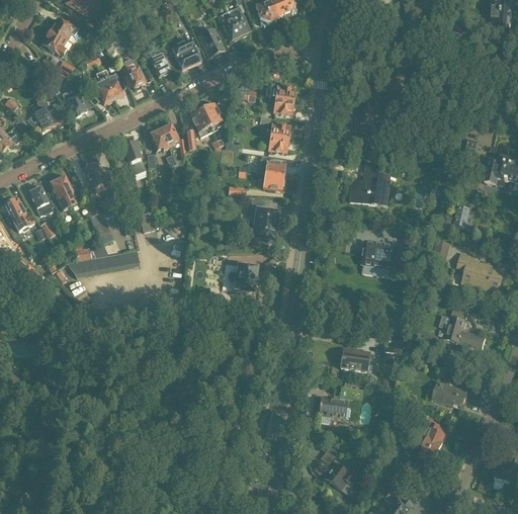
[(67,0),(66,1),(85,13),(91,3),(99,8),(103,1),(101,0),(67,0)]
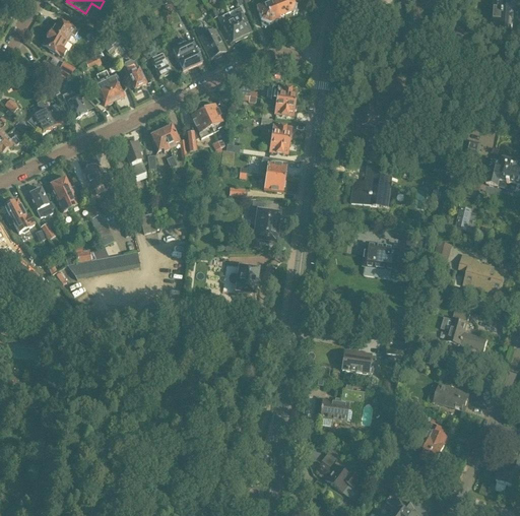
[(265,25),(268,24),(269,22),(279,18),(278,16),(272,0),(256,7),(261,19),(260,21),(262,24),(265,25)]
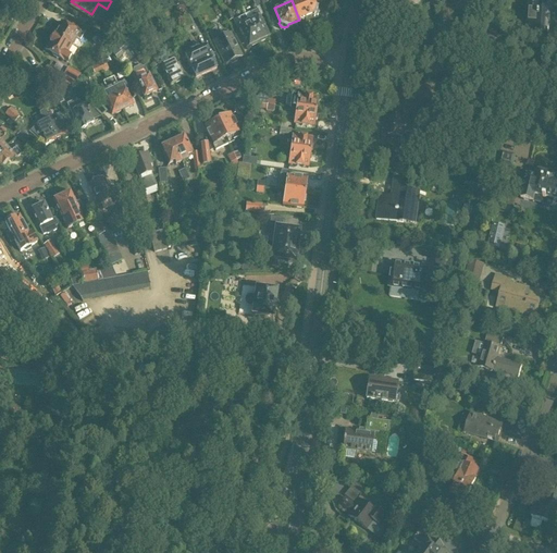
[(313,13),(317,11),(319,8),(317,3),(314,2),(313,0),(292,0),(298,17),(311,12),(313,13)]
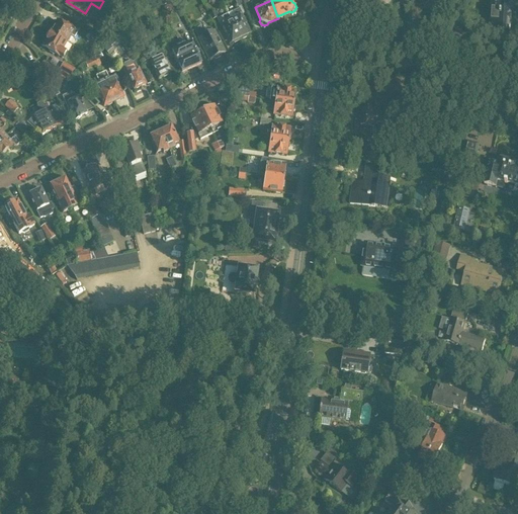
[(513,9),(514,0),(493,0),(491,27),(499,27),(499,31),(509,32),(509,27),(507,27),(509,8),(513,9)]
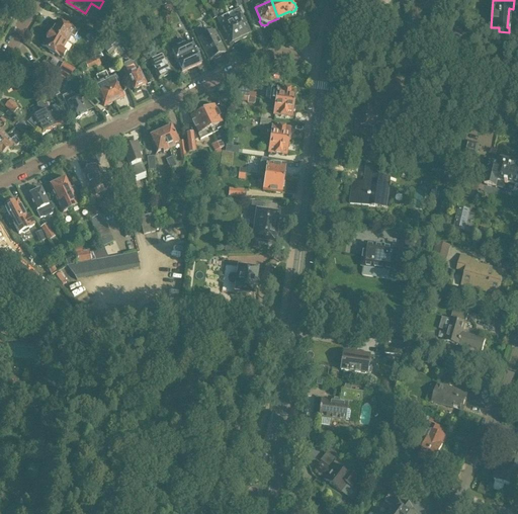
[(242,12),(239,6),(235,8),(234,7),(228,10),(231,17),(240,36),(247,33),(246,32),(250,30),(241,13),(242,12)]
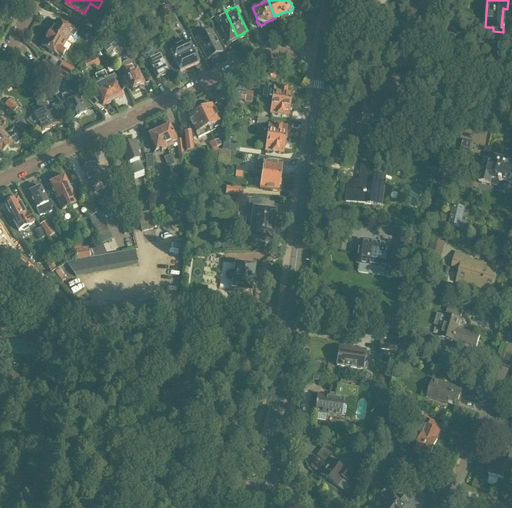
[(237,36),(228,17),(225,10),(218,13),(219,14),(214,16),(217,23),(218,22),(227,40),(231,38),(231,39),(237,36)]
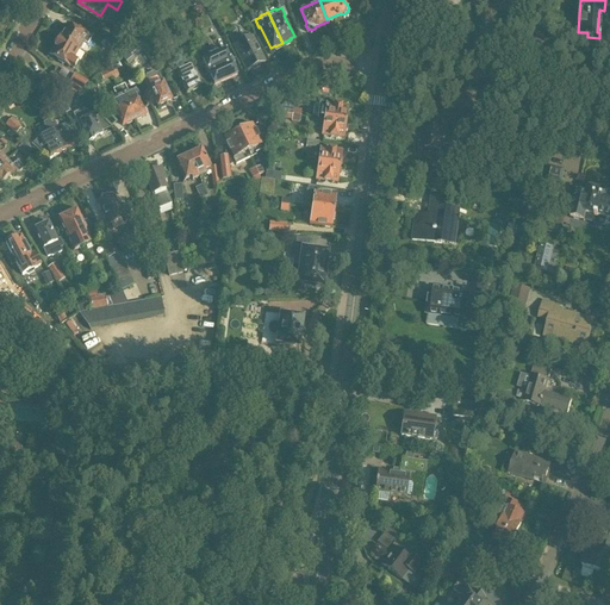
[(60,32),(58,35),(78,45),(82,37),(87,39),(91,35),(86,32),(86,31),(79,27),(79,29),(67,22),(63,27),(61,27),(60,30),(60,32)]
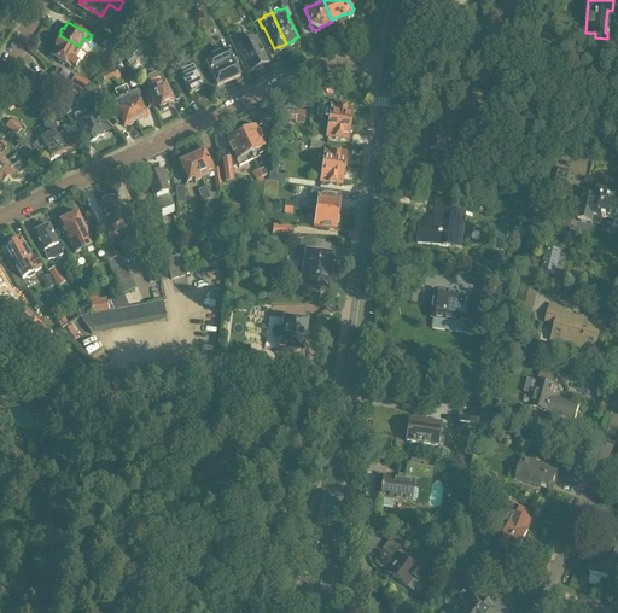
[(150,50),(159,44),(149,28),(140,35),(150,50)]
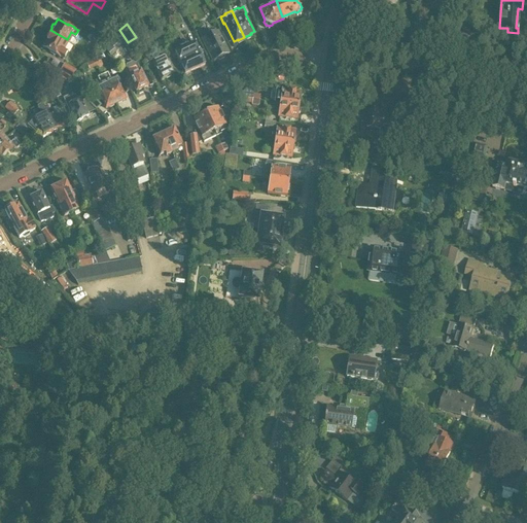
[(210,32),(207,31),(204,25),(198,27),(213,58),(217,56),(219,57),(224,55),(224,53),(229,50),(217,29),(210,32)]
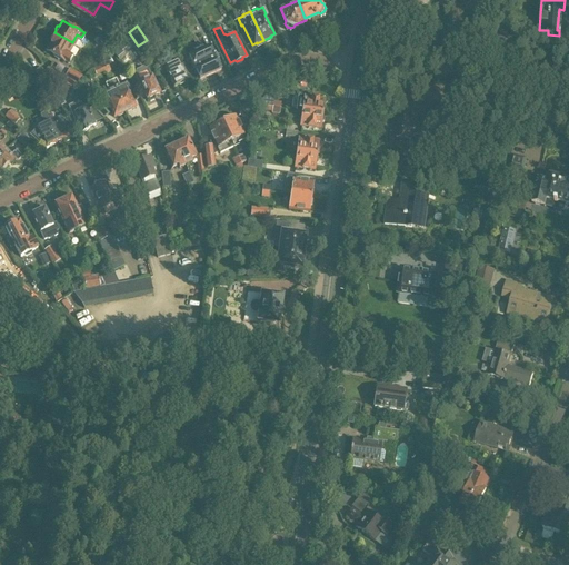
[(55,32),(55,33),(52,33),(51,35),(50,38),(51,39),(46,48),(65,58),(68,60),(72,52),(68,50),(72,42),(55,32)]
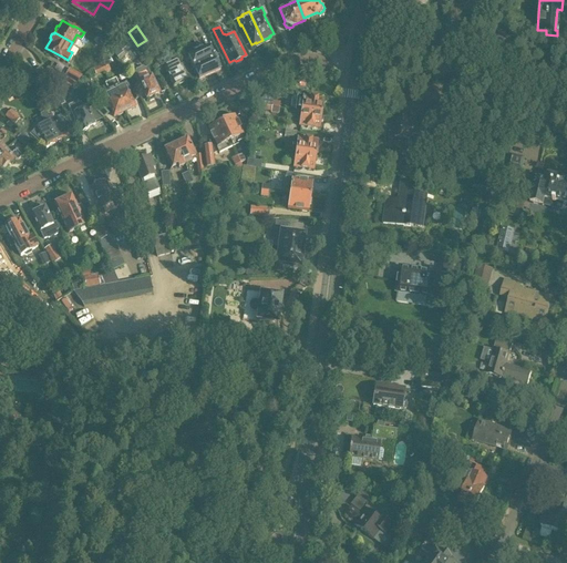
[(107,47),(112,40),(101,33),(96,40),(107,47)]
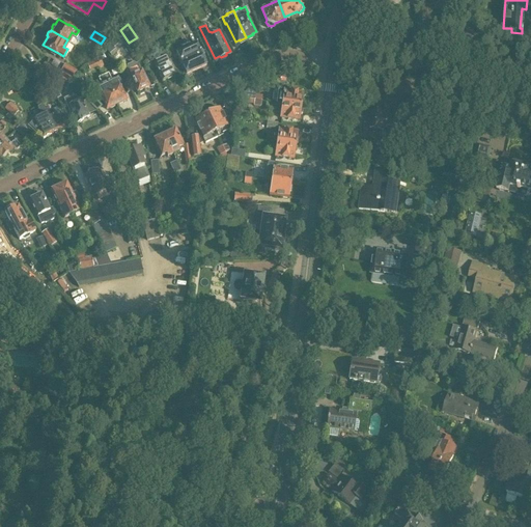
[(104,45),(111,53),(116,49),(115,47),(123,38),(118,32),(104,45)]
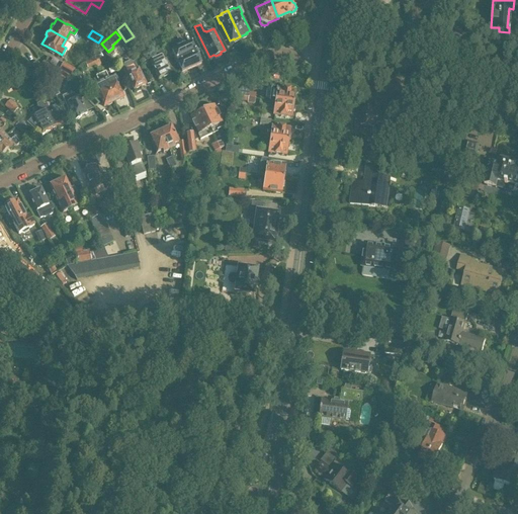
[(195,48),(190,39),(181,44),(192,66),(201,61),(198,56),(200,55),(196,47),(195,48)]
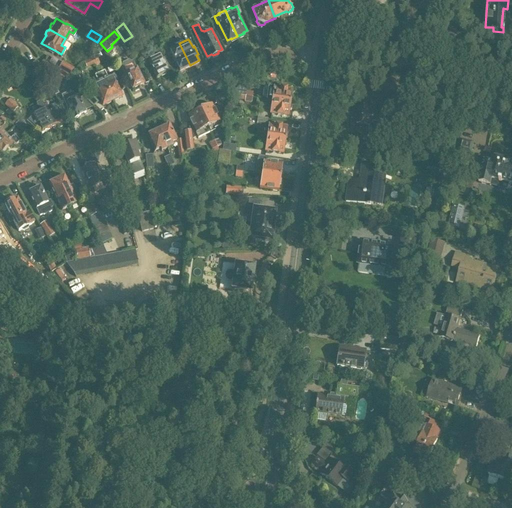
[(190,65),(179,43),(169,48),(173,56),(172,57),(175,65),(177,64),(180,70),(190,65)]
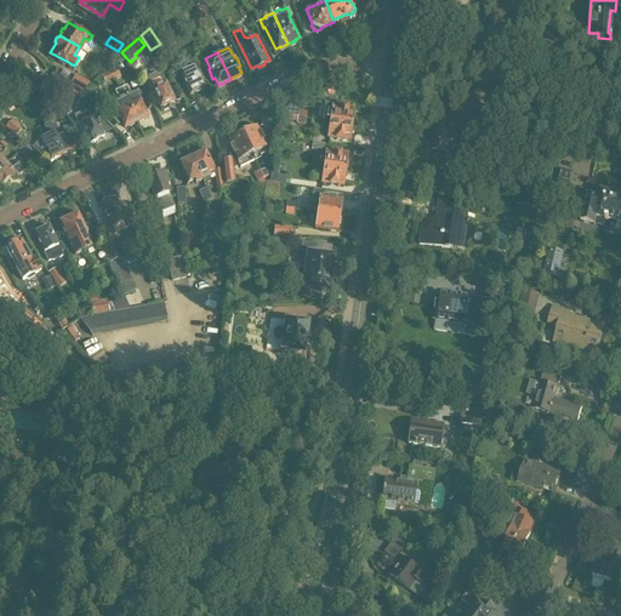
[(171,72),(178,69),(171,53),(165,57),(171,72)]
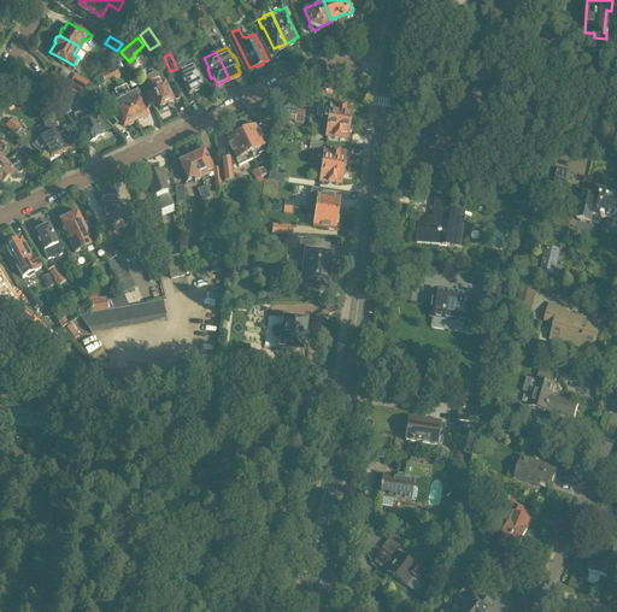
[(189,90),(204,84),(193,63),(178,70),(189,90)]
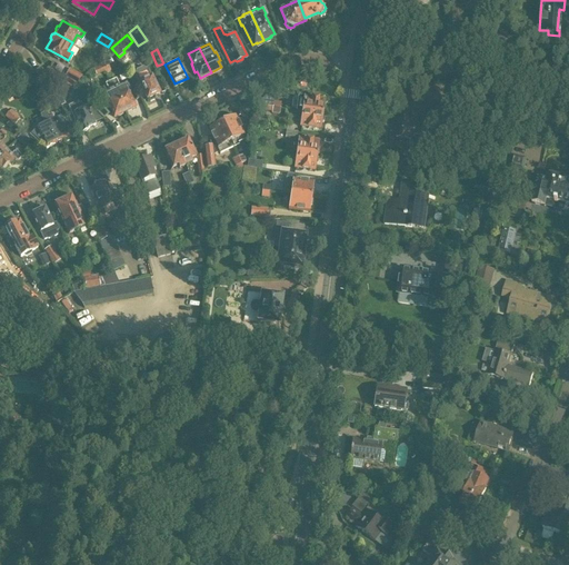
[(28,73),(33,69),(27,61),(21,66),(28,73)]
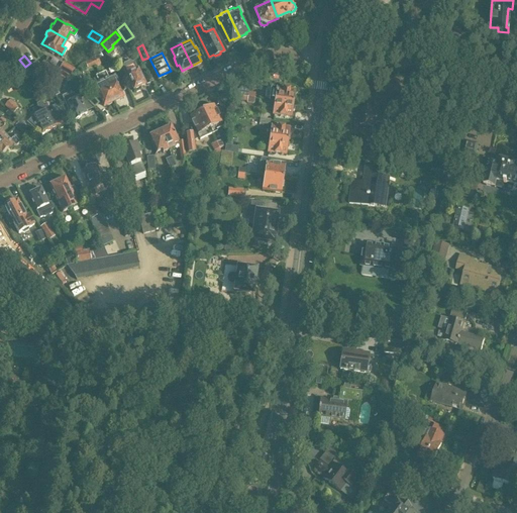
[(132,60),(130,58),(124,61),(123,64),(122,65),(133,88),(134,88),(136,89),(140,88),(140,85),(144,83),(133,59),(132,60)]
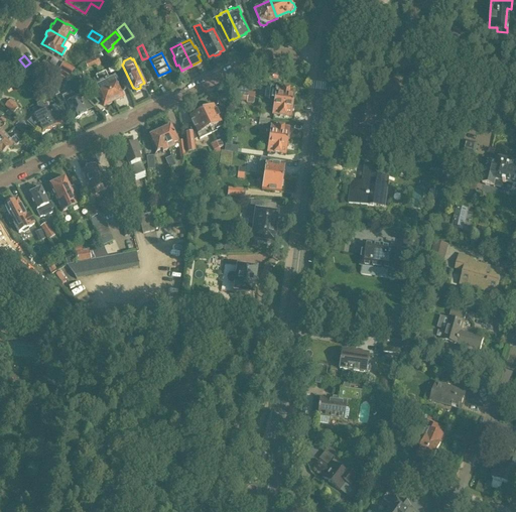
[(46,81),(51,77),(36,58),(31,62),(46,81)]
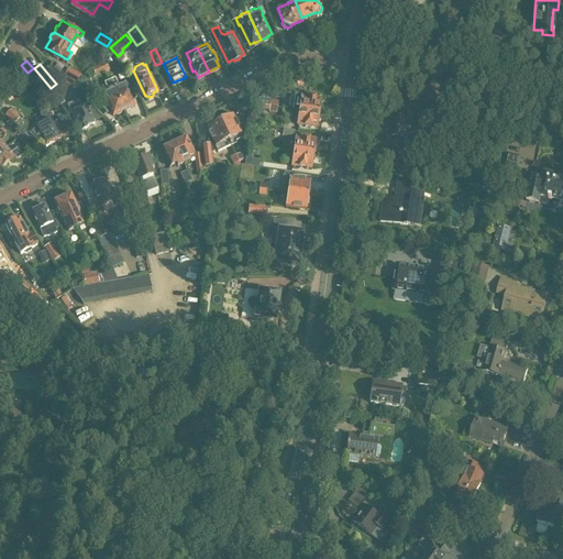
[(76,79),(80,73),(69,66),(65,73),(76,79)]
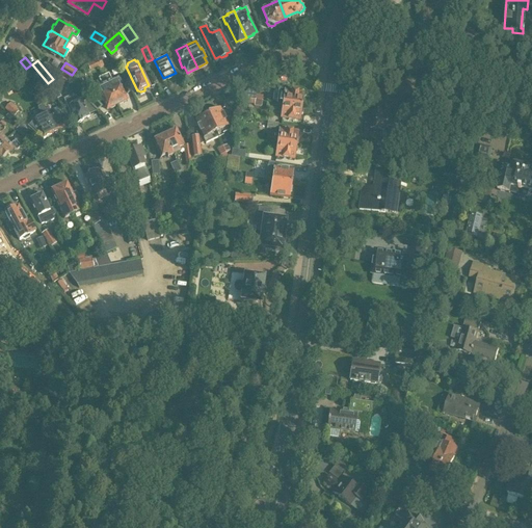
[(111,77),(108,71),(103,73),(116,102),(127,97),(121,82),(122,81),(118,74),(111,77)]
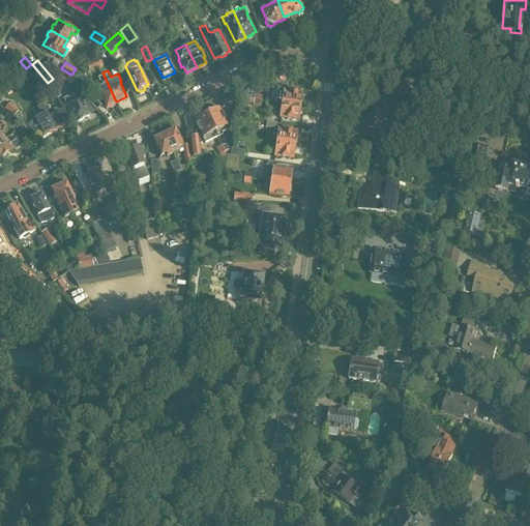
[(116,101),(102,72),(98,75),(101,81),(94,84),(97,91),(99,90),(106,106),(116,101)]
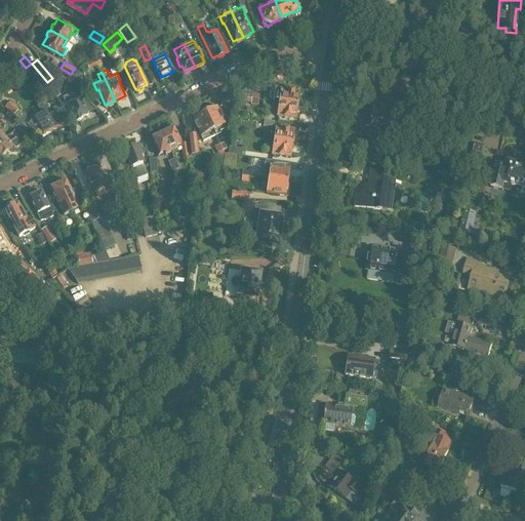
[(244,82),(243,85),(237,84),(236,93),(245,95),(258,97),(259,91),(252,90),(253,84),(244,82)]
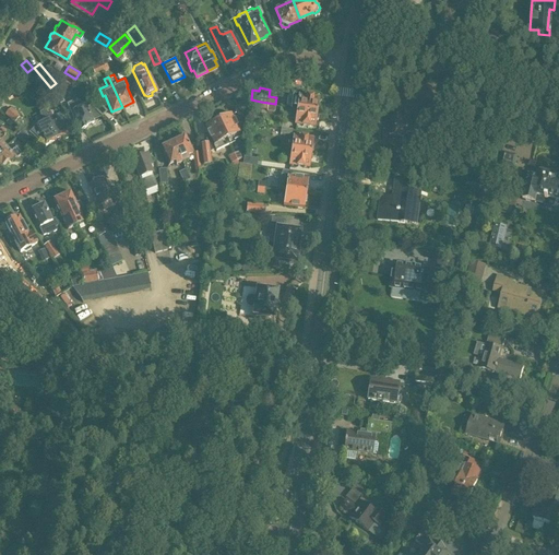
[(319,107),(319,102),(318,102),(319,94),(293,90),(290,105),(297,106),(317,108),(317,106),(319,107)]
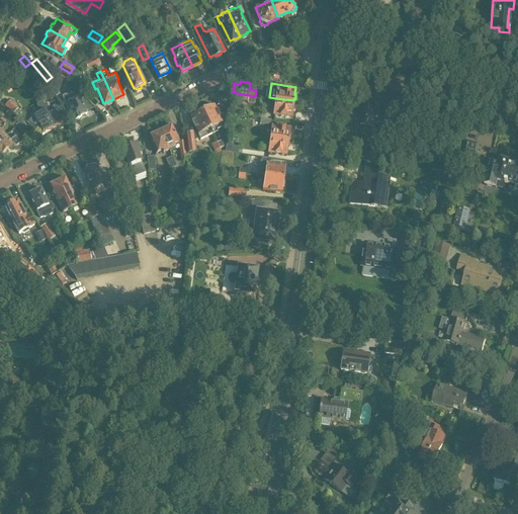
[(77,95),(74,92),(73,90),(68,93),(67,91),(62,94),(68,107),(70,106),(75,117),(80,115),(79,114),(87,110),(79,94),(77,95)]
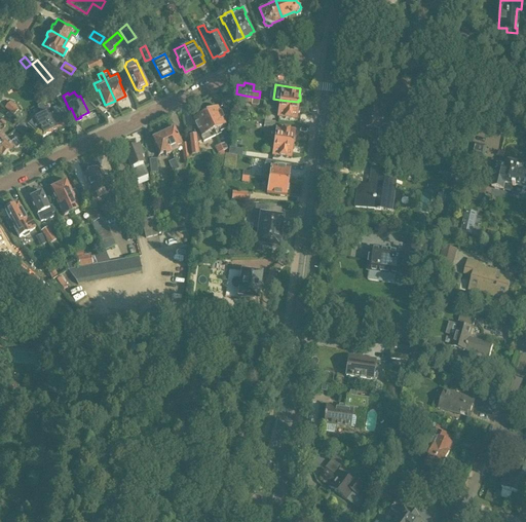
[(398,113),(405,96),(397,92),(389,112),(380,111),(381,108),(368,107),(366,123),(379,124),(380,123),(398,125),(399,113),(398,113)]
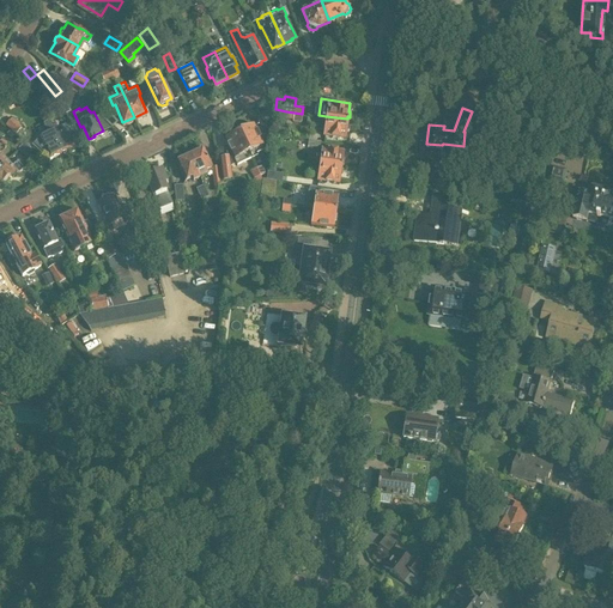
[(16,131),(22,125),(11,115),(6,121),(16,131)]
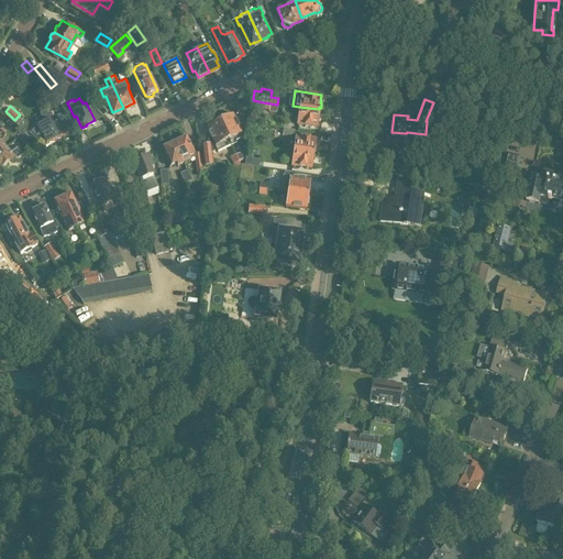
[(320,117),(320,111),(319,111),(319,109),(299,107),(297,122),(317,124),(318,117),(320,117)]
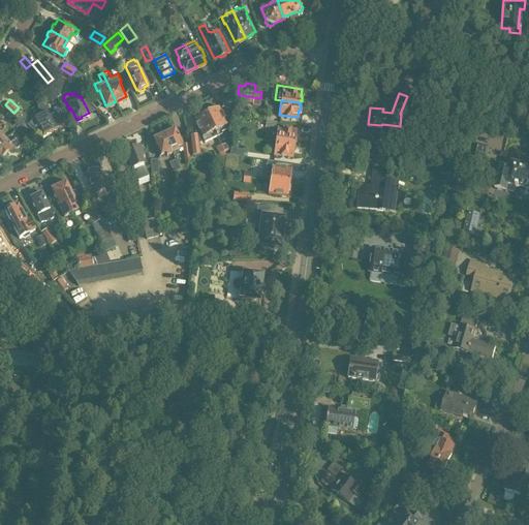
[(41,112),(30,117),(33,124),(36,122),(43,135),(55,129),(44,106),(42,101),(37,103),(41,112)]
